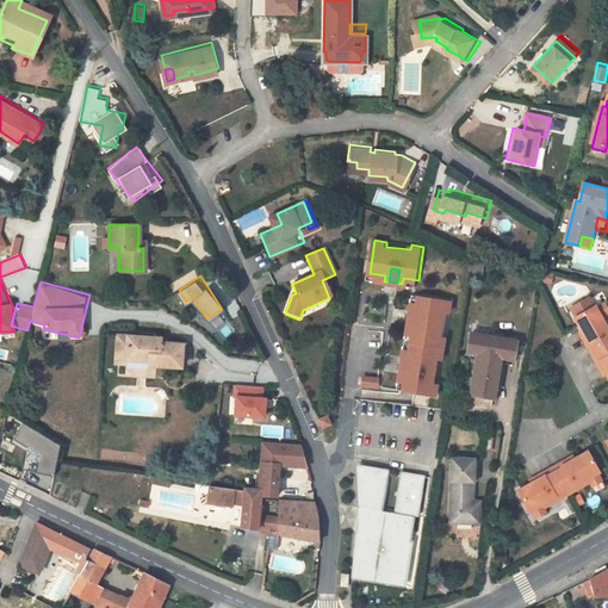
[(456,302),(422,296),(420,311),(414,310),(413,315),(426,317),(425,326),(411,323),(410,327),(416,328),(414,342),(446,349),(448,337),(446,337),(451,314),(453,314),(456,302)]
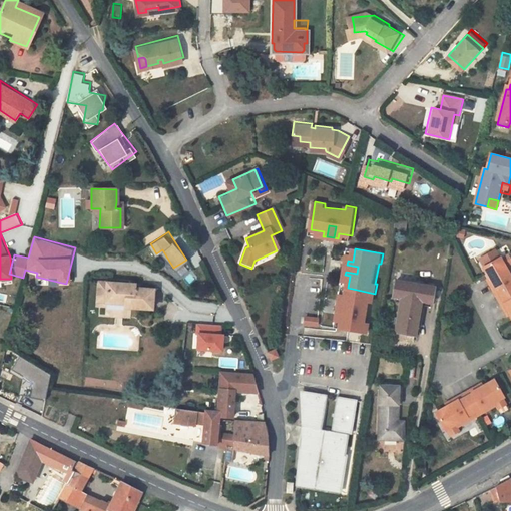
[(510,257),(508,252),(501,256),(507,268),(510,266),(510,257)]
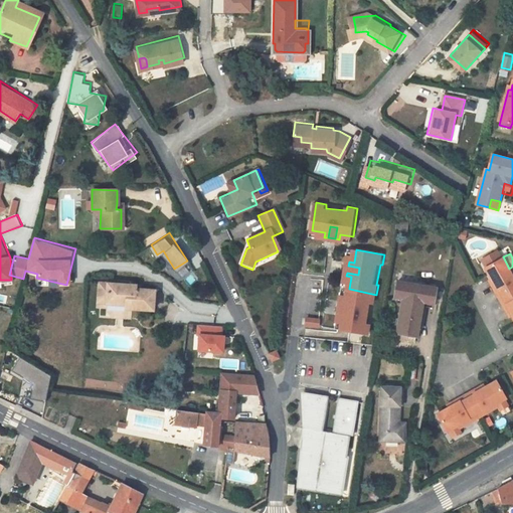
[(494,289),(498,297),(512,288),(512,267),(509,269),(503,257),(485,266),(496,288),(494,289)]
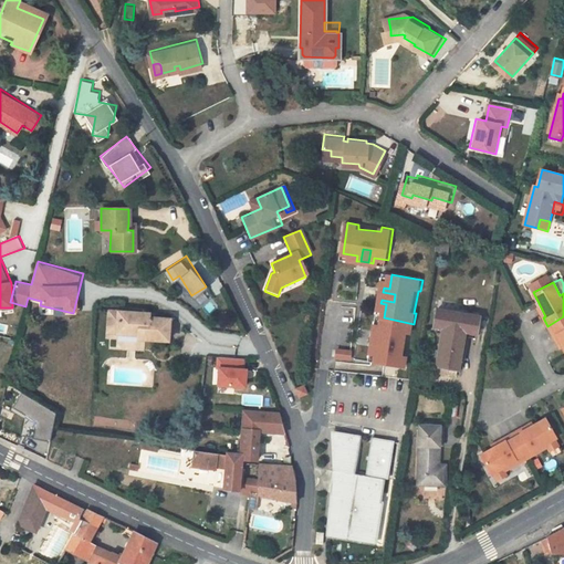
[(395,294),(383,292),(382,300),(394,302),(395,294)]
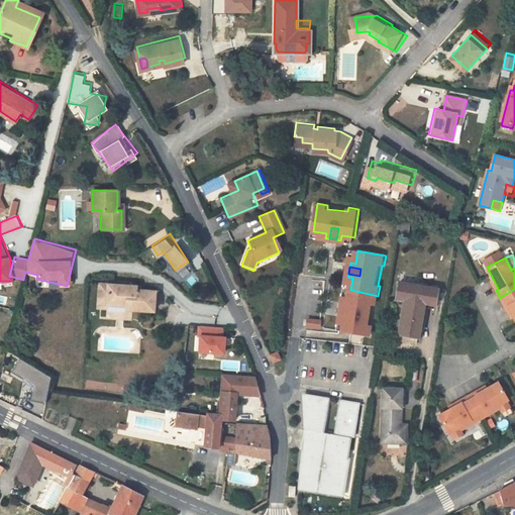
[(441,287),(403,280),(399,296),(407,297),(401,332),(422,336),(428,301),(438,302),(441,287)]
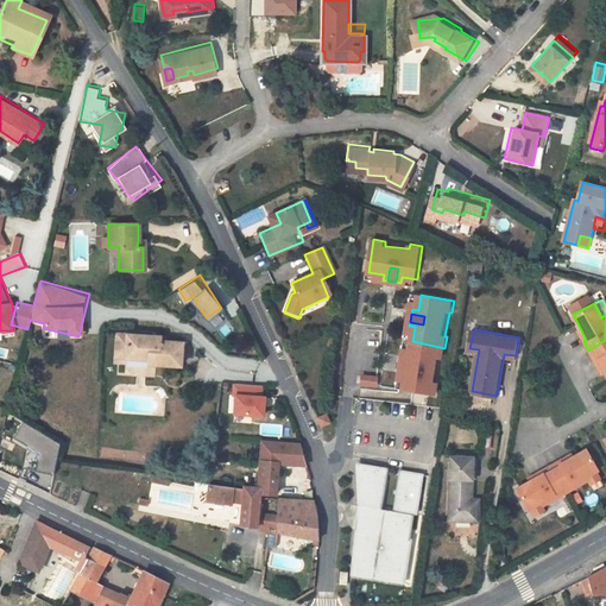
[(127,333),(118,332),(115,354),(126,355),(127,333)]
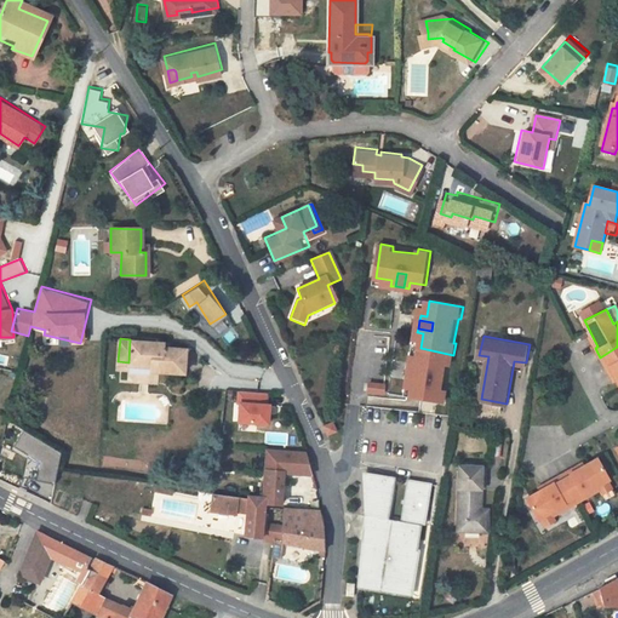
[(165,343),(130,339),(129,362),(150,365),(150,370),(184,373),(186,350),(164,348),(165,343)]
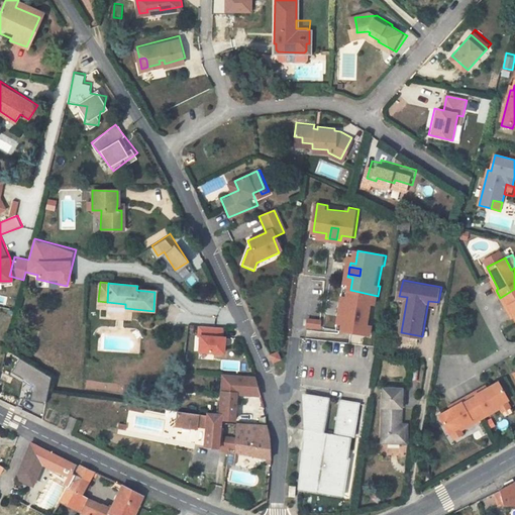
[(514,289),(500,298),(504,306),(506,305),(514,320),(514,289)]
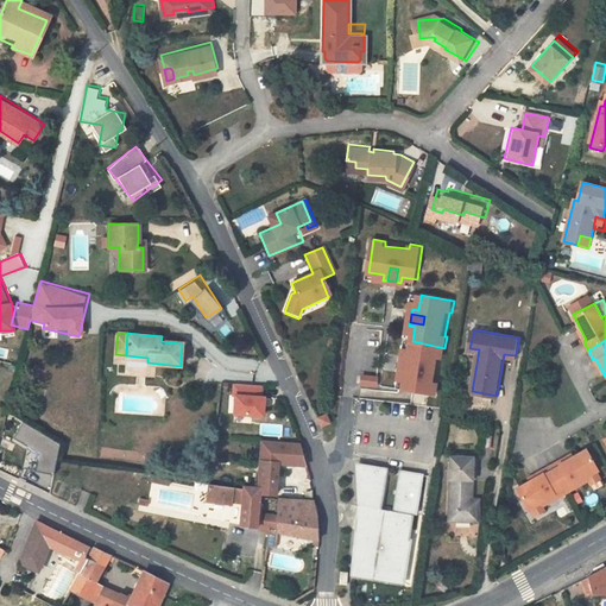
[(444,348),(412,341),(409,355),(403,354),(402,359),(416,363),(414,371),(401,368),(399,372),(405,373),(403,389),(436,396),(437,384),(433,383),(437,358),(442,359),(444,348)]
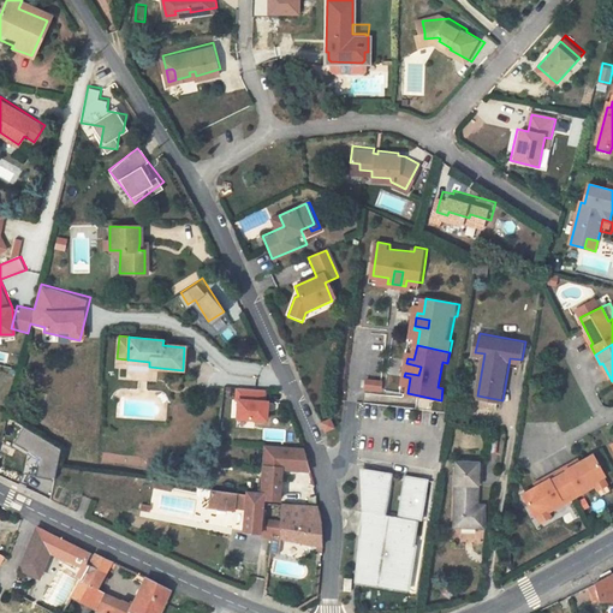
[(12,358),(0,356),(0,374),(9,376),(12,358)]
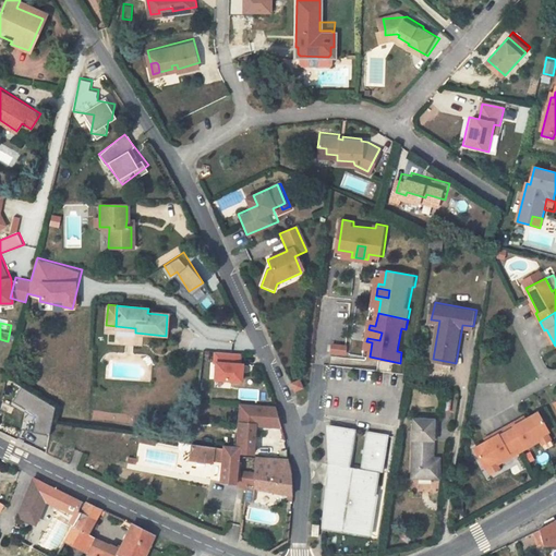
[(382,333),(369,329),(367,338),(379,340),(382,333)]
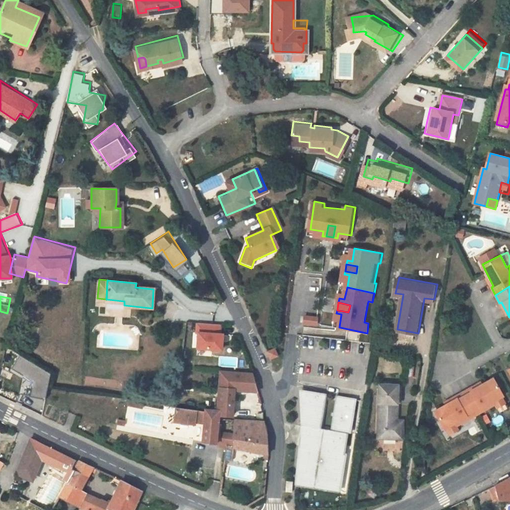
[(305,313),(304,320),(317,323),(318,316),(305,313)]
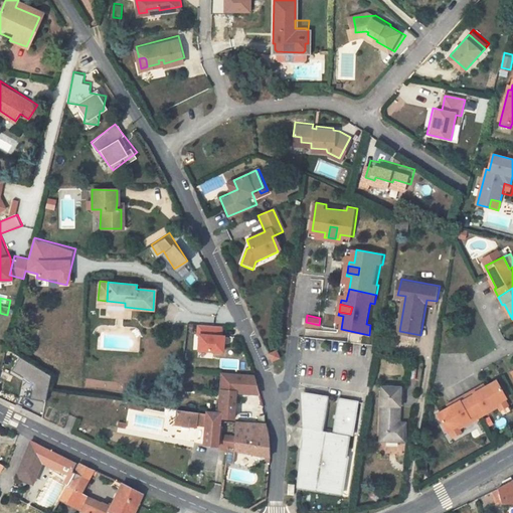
[(224,348),(224,322),(196,322),(196,348),(224,348)]
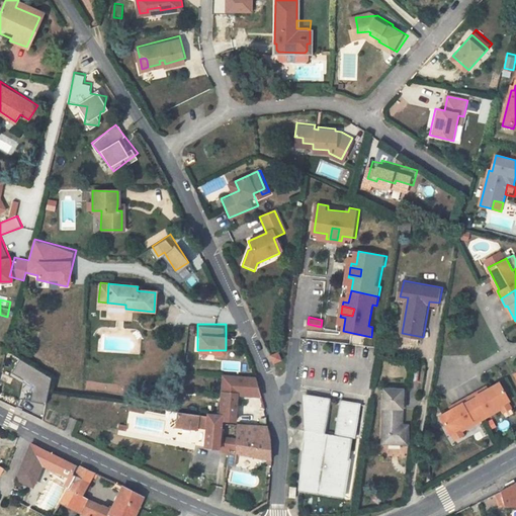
[(34,377),(31,398),(46,401),(53,368),(16,361),(13,373),(34,377)]
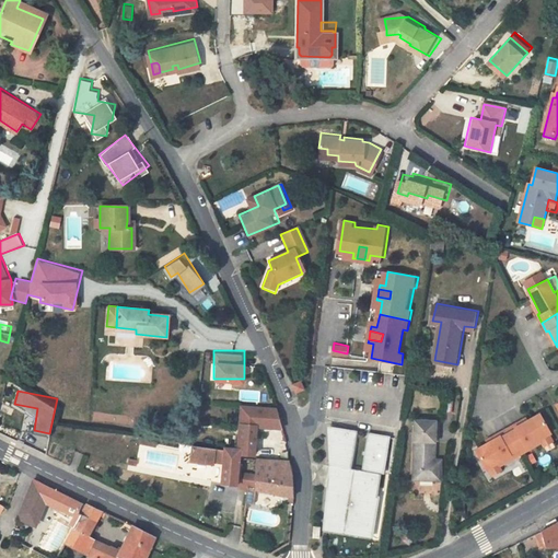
[(254,431),(278,429),(277,419),(266,396),(241,397),(242,429),(234,429),(235,456),(243,456),(244,464),(255,462),(254,431)]
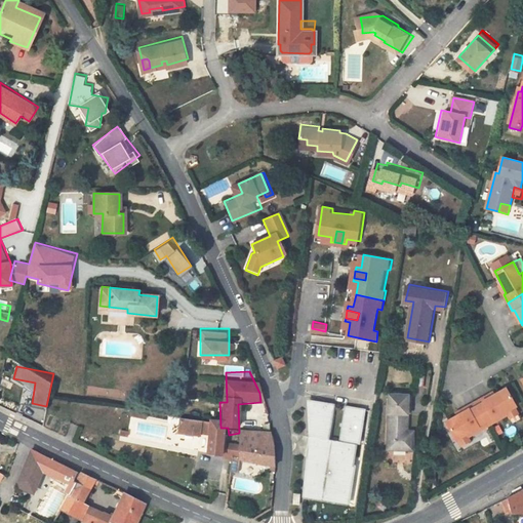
[(477,400),(488,424),(508,414),(506,411),(518,405),(509,387),(486,398),(485,396),(477,400)]
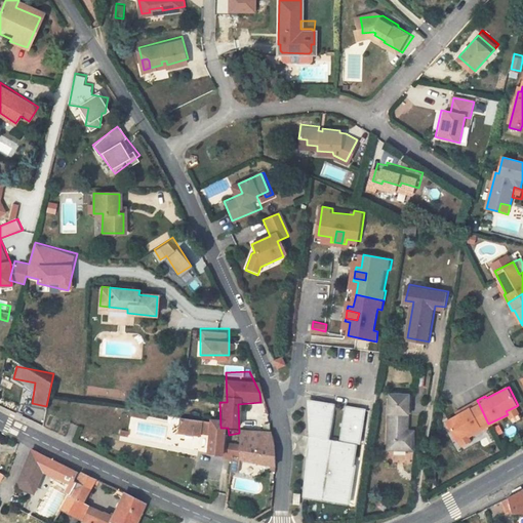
[(408,393),(391,392),(390,447),(414,447),(414,431),(408,431),(408,393)]
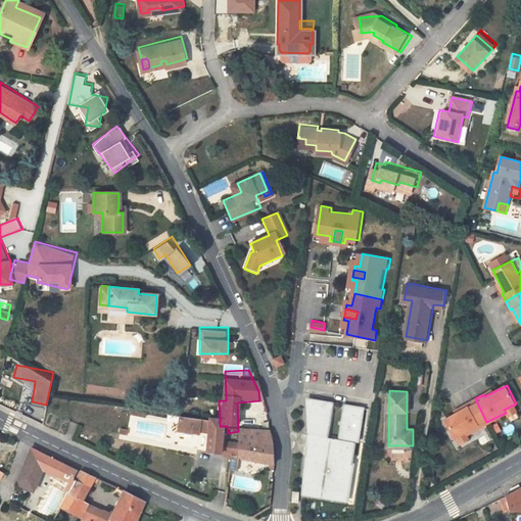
[(357,442),(363,409),(344,405),(337,438),(327,436),(333,403),(310,398),(308,406),(310,433),(317,434),(313,456),(306,455),(300,489),(319,493),(320,489),(339,493),(345,494),(351,463),(349,463),(353,442),(357,442)]
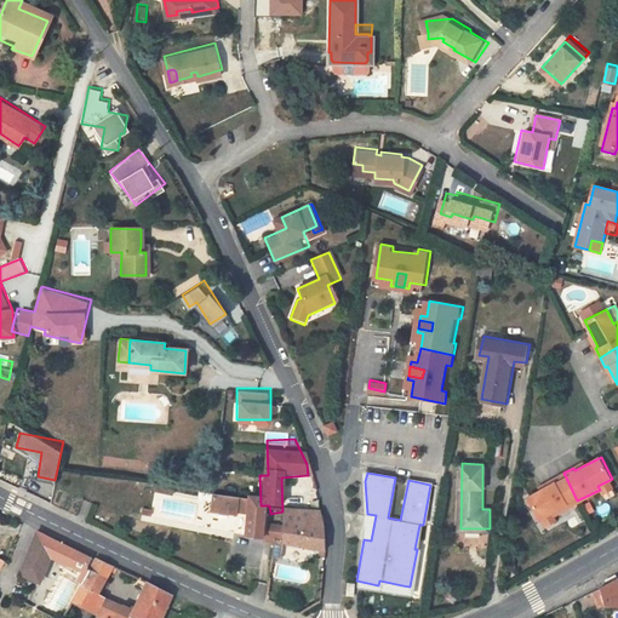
[(530,493),(539,516),(554,508),(555,511),(577,501),(564,473),(555,478),(556,480),(530,493)]
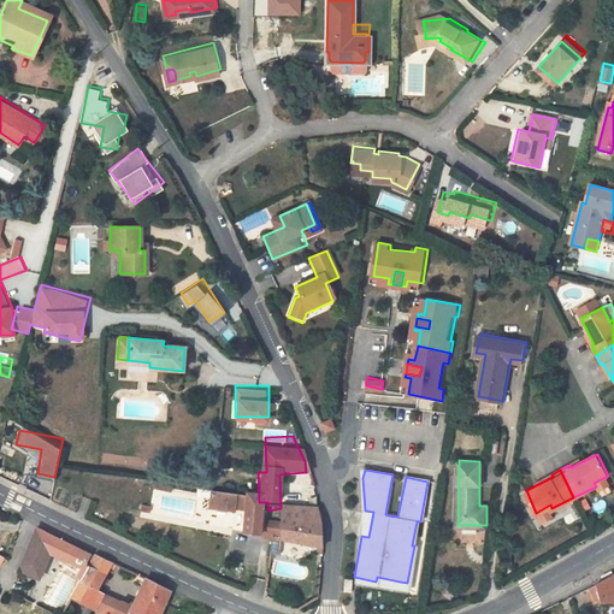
[(612,483),(608,476),(594,483),(596,486),(597,491),(612,483)]
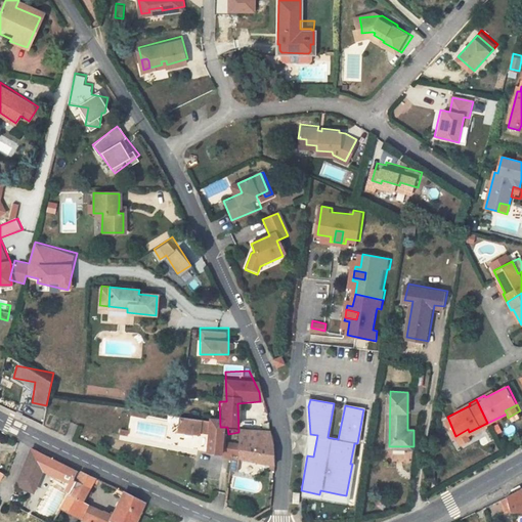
[(213,427),(191,424),(187,424),(185,438),(216,442),(217,461),(232,460),(232,462),(242,461),(241,445),(230,446),(228,434),(227,427),(220,427),(216,427),(214,427),(213,427)]
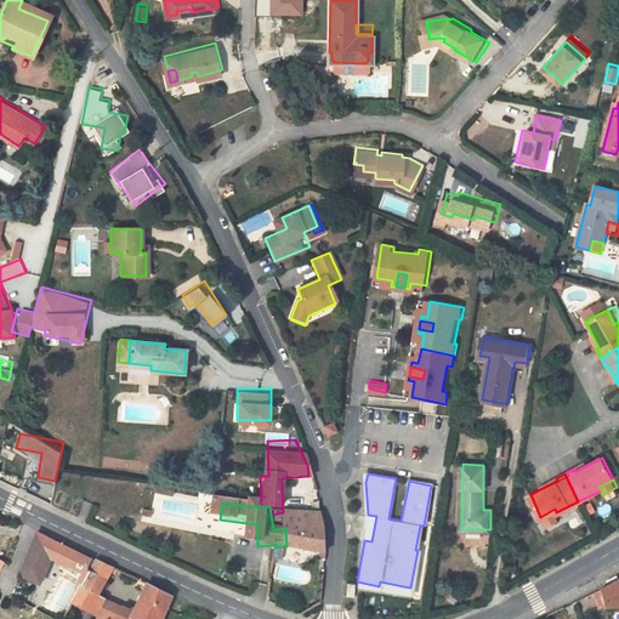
[(545,524),(558,517),(556,512),(555,509),(540,517),(545,524)]
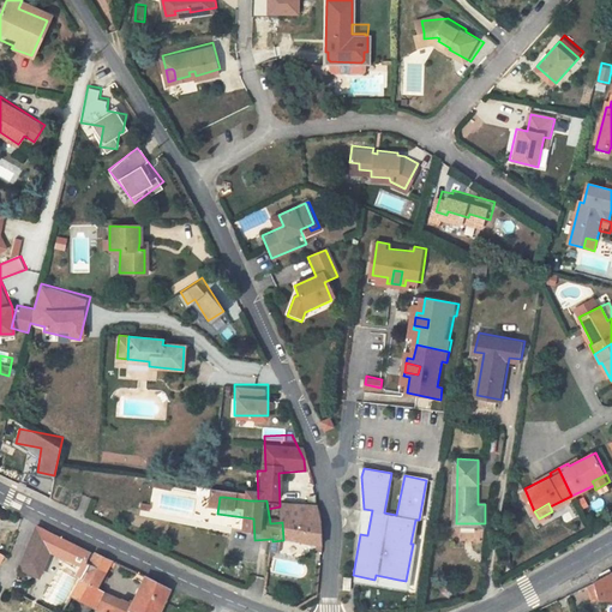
[(293,541),(318,541),(317,526),(317,523),(317,522),(316,517),(313,505),(299,507),(300,519),(282,520),(292,541),(293,541)]
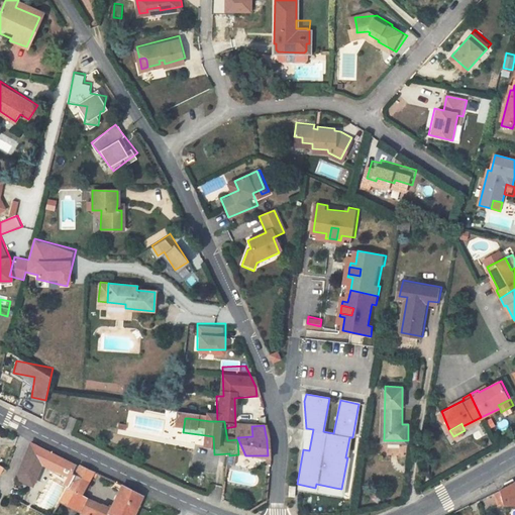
[(251,426),(235,426),(236,437),(237,437),(252,436),(251,426)]
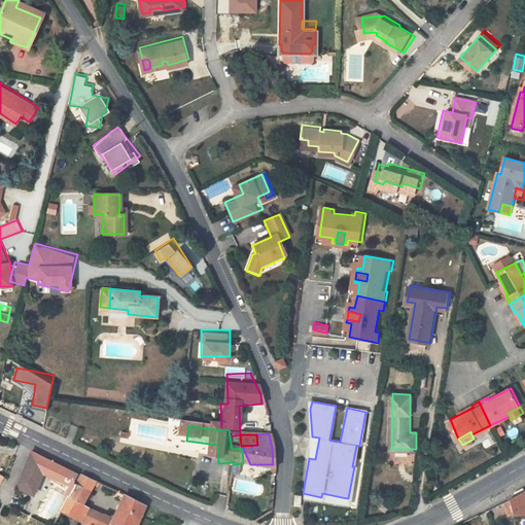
[(243,463),(250,464),(242,446),(241,446),(242,448),(243,463)]
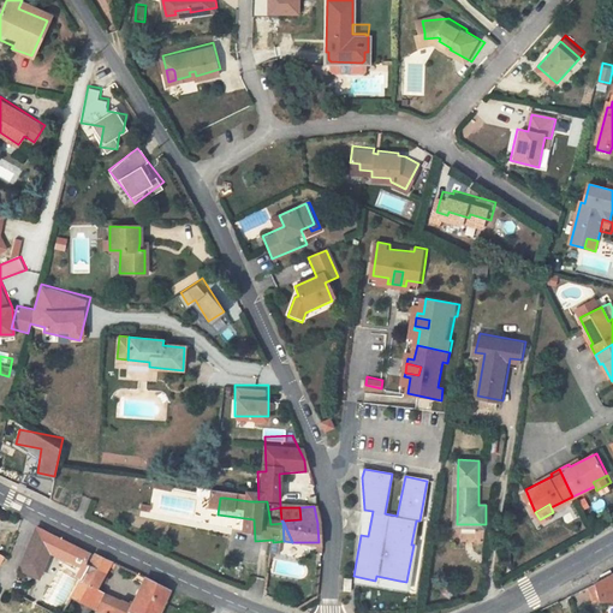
[(48,553),(83,571),(77,582),(96,590),(103,572),(89,565),(91,557),(49,536),(31,527),(19,564),(23,572),(39,578),(48,553)]
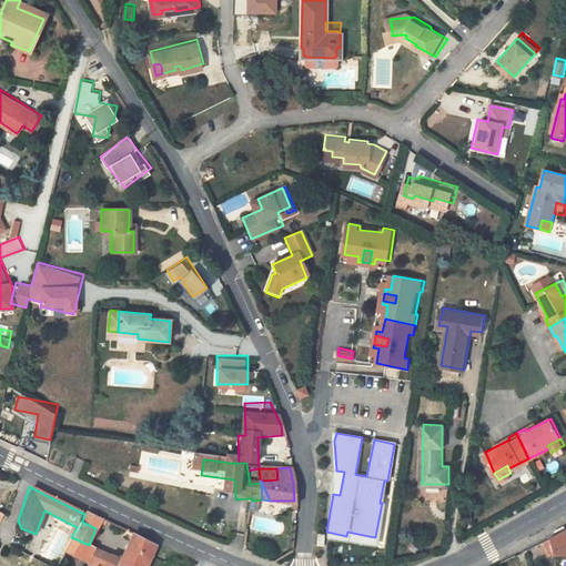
[(270,501),(262,499),(258,511),(265,514),(271,501),(270,501)]
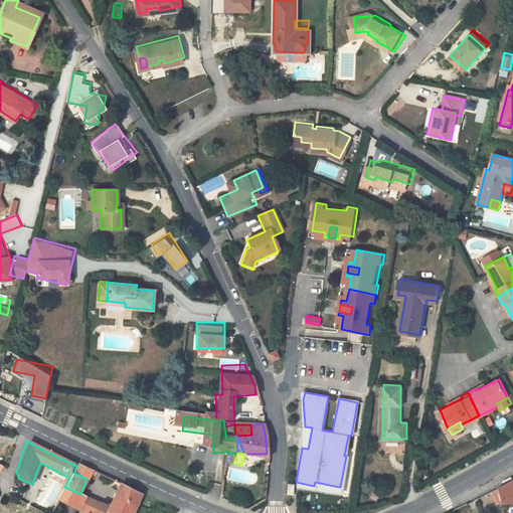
[(77,464),(76,466),(74,473),(87,479),(92,471),(77,464)]
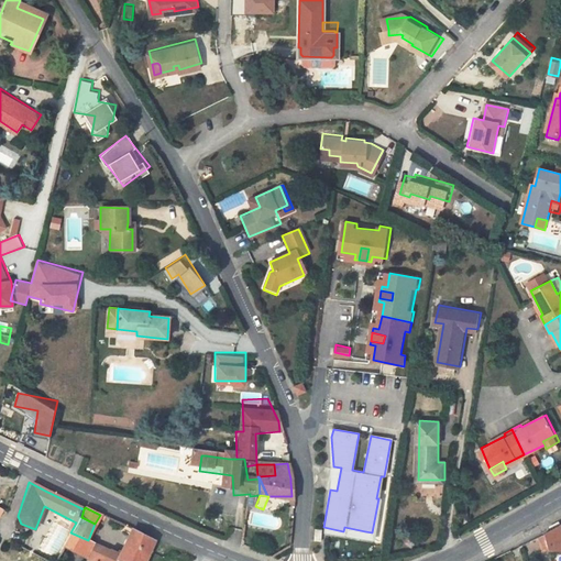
[(560,524),(543,531),(548,547),(560,547),(560,524)]
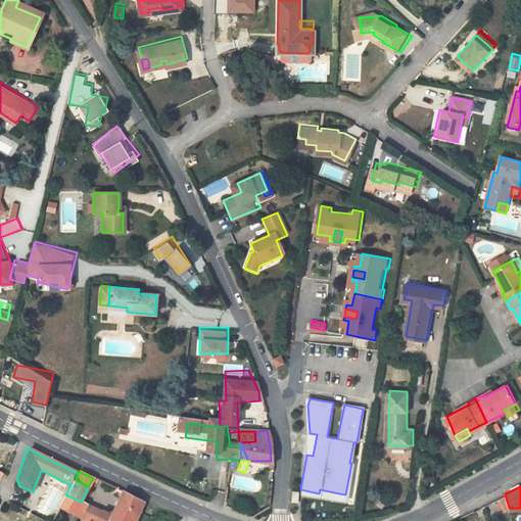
[(125,493),(121,491),(110,514),(82,502),(65,494),(59,508),(86,520),(132,520),(140,502),(125,493)]
